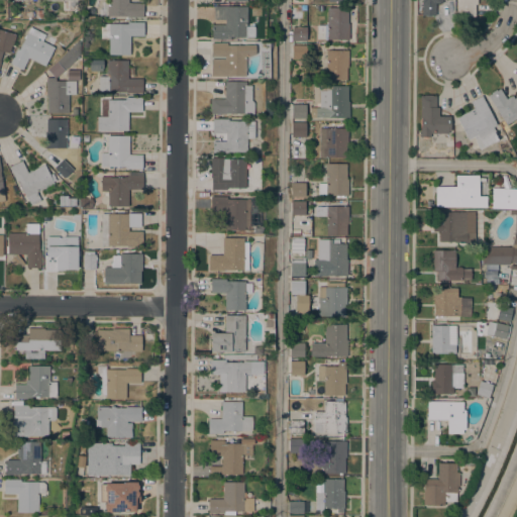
[(107,0),(128,0),(128,3),(142,3),(142,17),(127,17),(127,16),(107,16),(107,15),(107,0)]
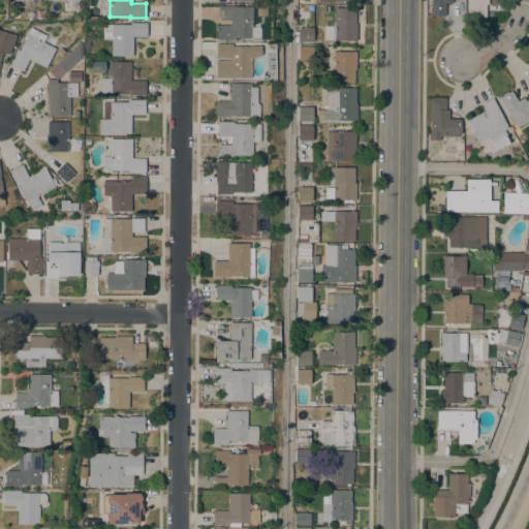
[(453,0),(453,3),(445,3),(445,17),(431,17),(431,0),(453,0)]
